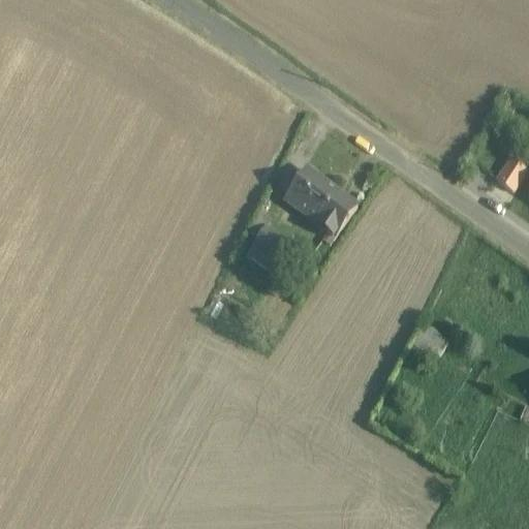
[(512,160),(498,181),(511,190),(526,170),(512,160)]
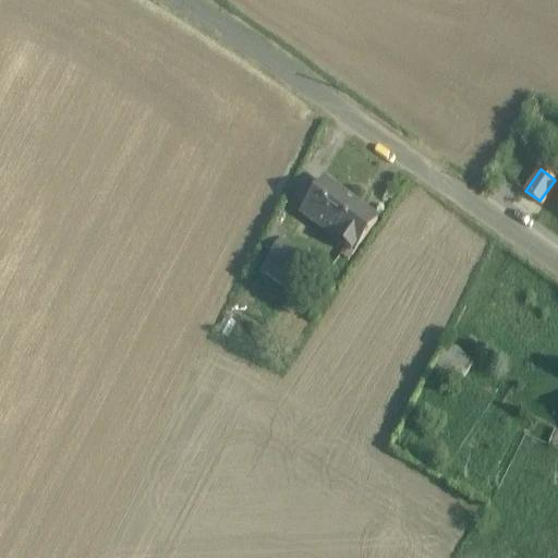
[(377,218),(324,179),(301,210),(354,250),(377,218)]
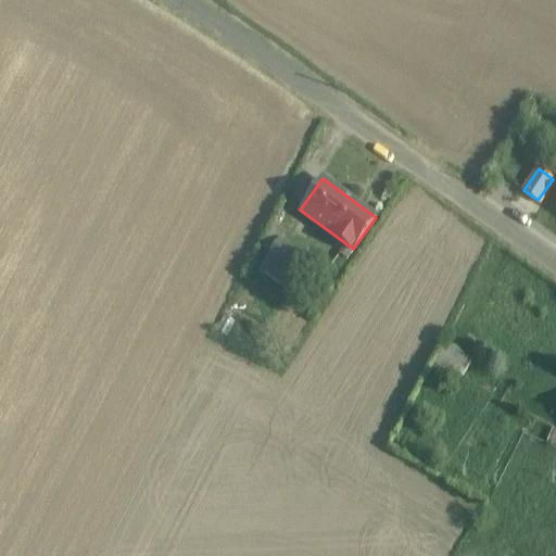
[(308,258),(279,238),(267,255),(295,276),(308,258)]
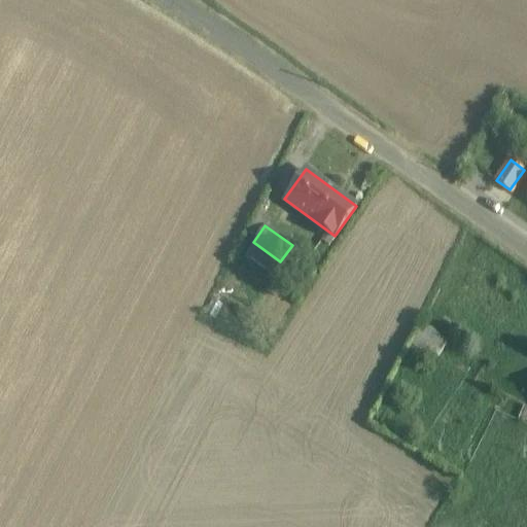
[(280,261),(253,242),(246,253),(273,272),(280,261)]
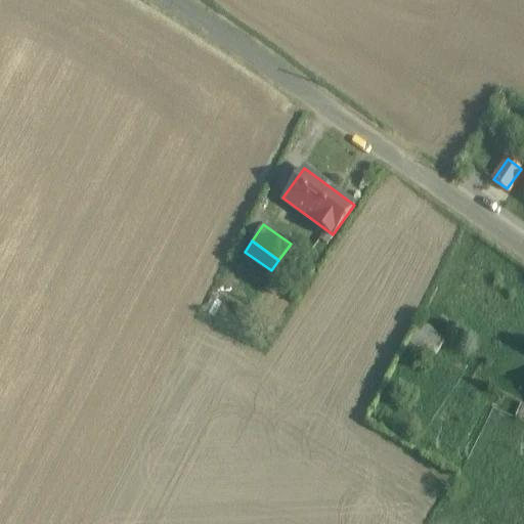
[(419,318),(404,338),(416,347),(423,338),(419,334),(426,323),(419,318)]
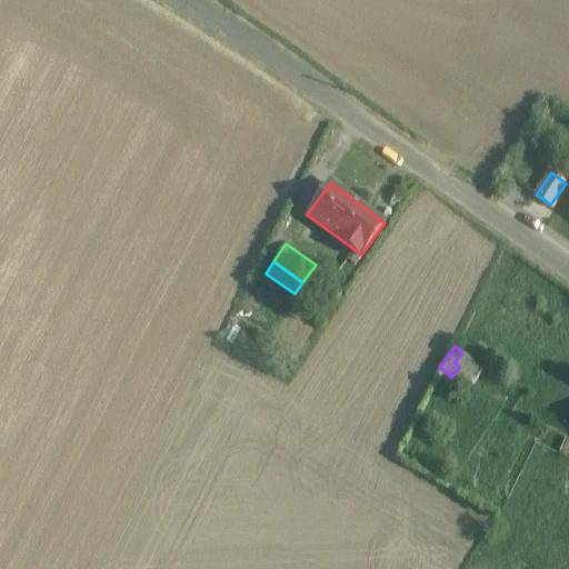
[(482,366),(462,351),(455,362),(459,367),(473,377),(482,366)]
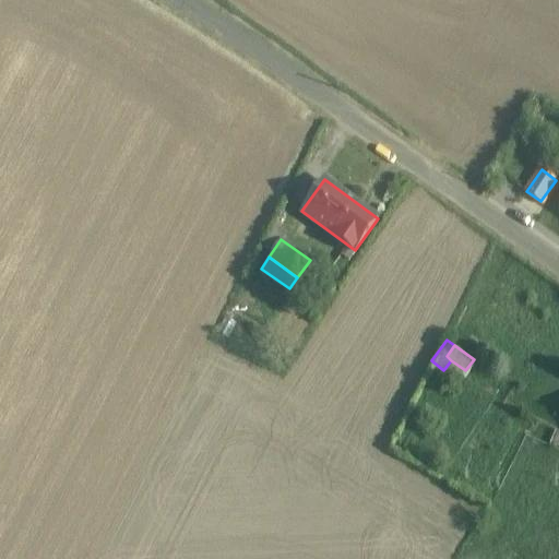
All buildings are outlined.
